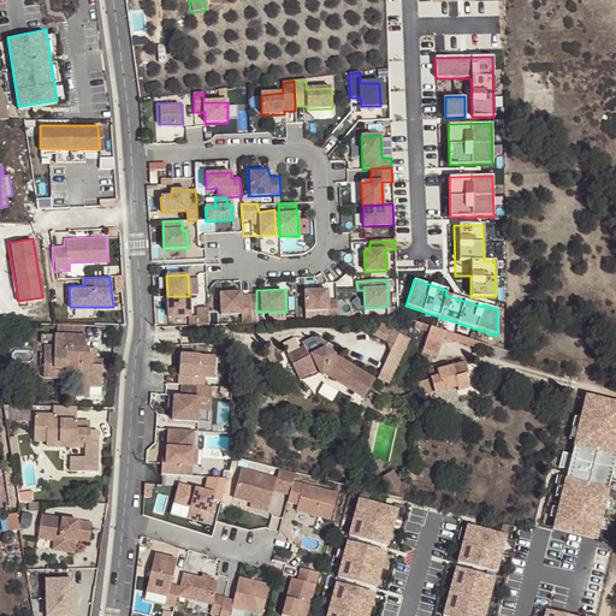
[(329,319),(338,319),(337,301),(327,301),(327,290),(304,291),(306,311),(327,309),(329,319)]
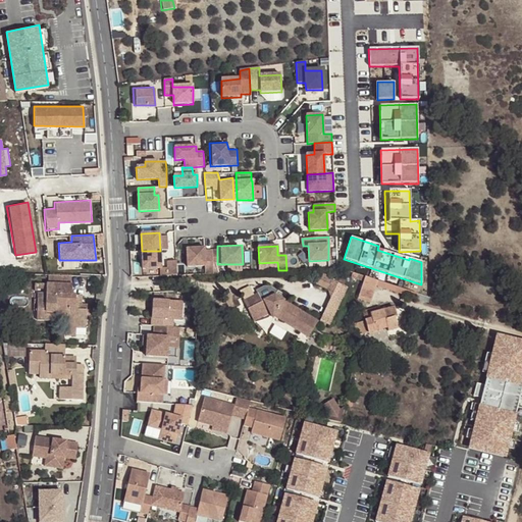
[(205,274),(213,273),(212,251),(204,251),(204,248),(187,249),(188,267),(205,266),(205,274)]
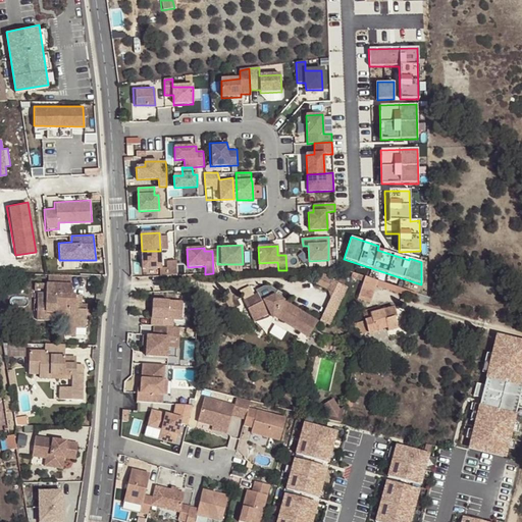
[(161,268),(160,251),(142,251),(143,269),(161,268)]
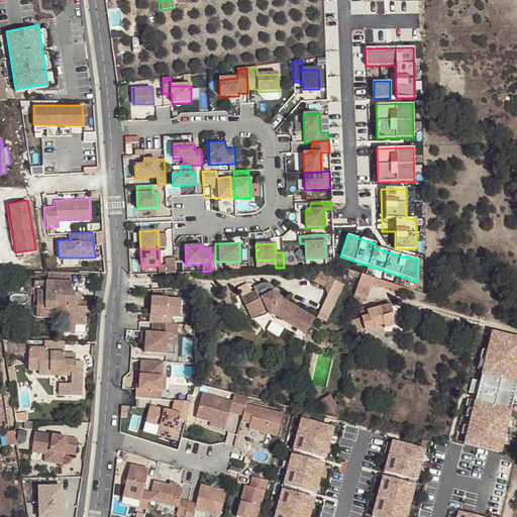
[(347,275),(359,279),(360,274),(349,270),(347,275)]
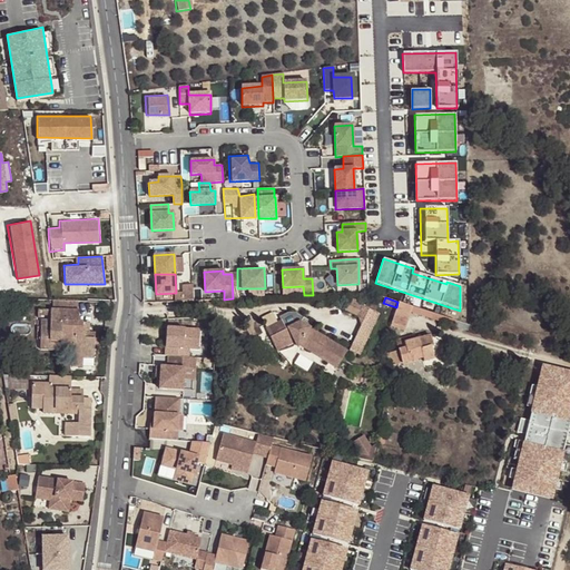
[(357,316),(361,325),(371,330),(379,314),(362,306),(363,304),(351,298),(345,311),(357,316)]
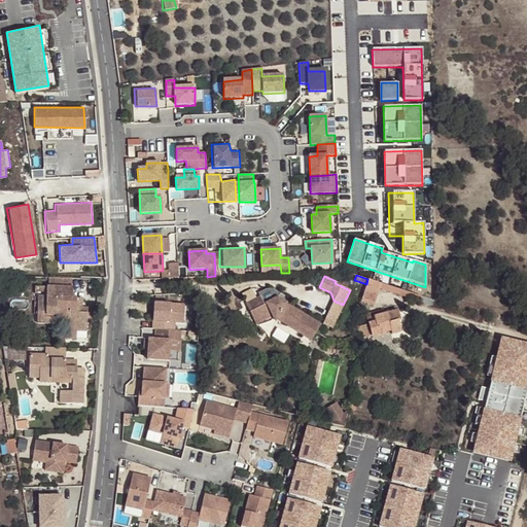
[(48,278),(47,286),(71,287),(71,279),(48,278)]
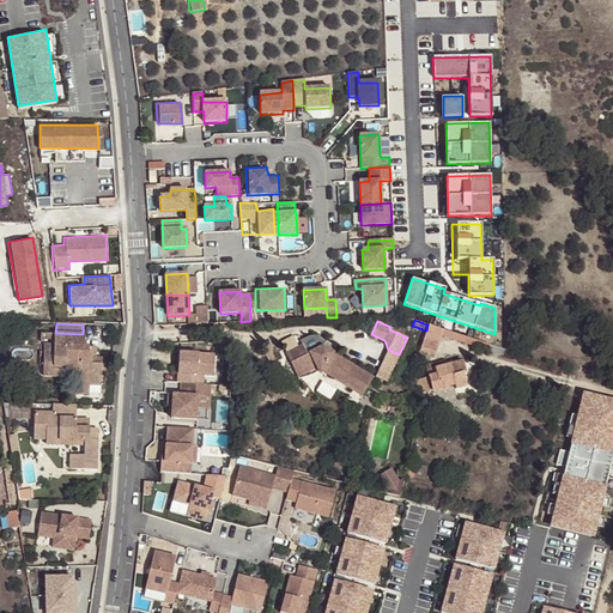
[(426,331),(441,335),(442,329),(428,325),(426,331)]
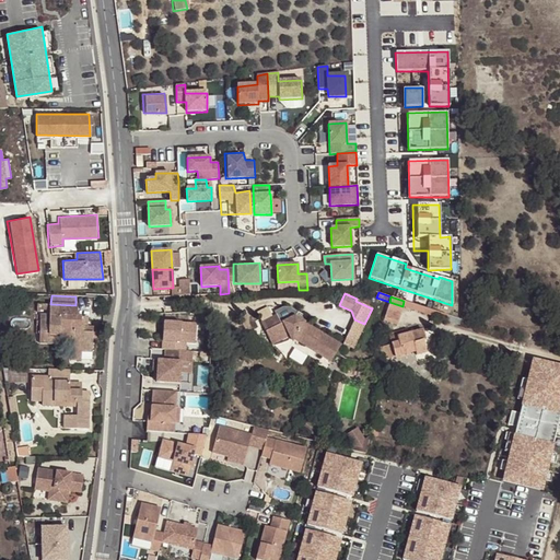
[(432,315),(433,311),(404,301),(403,306),(432,315)]
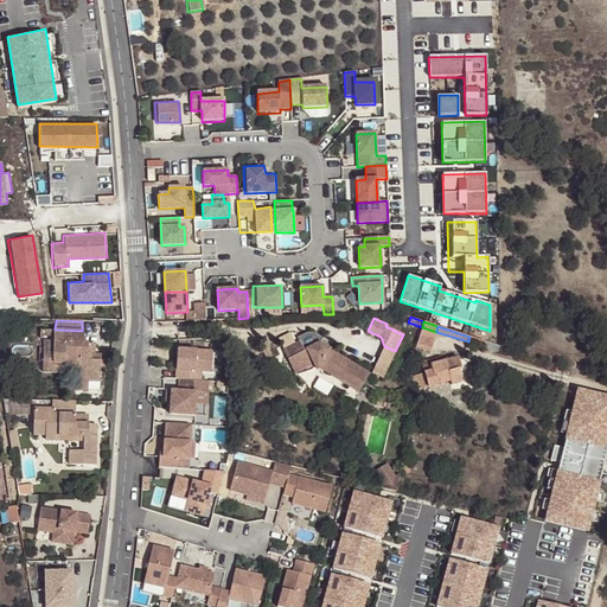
[(422,327),(415,347),(429,352),(436,332),(422,327)]
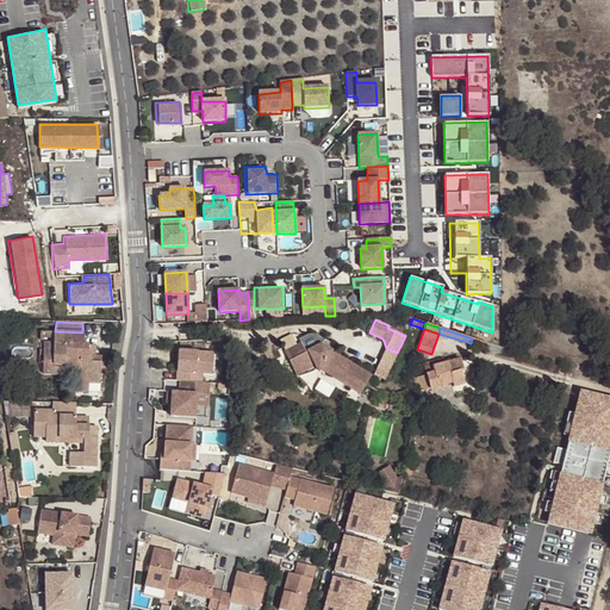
[(55,331),(54,344),(54,350),(44,350),(39,349),(39,355),(43,355),(43,365),(54,365),(54,371),(66,371),(66,368),(76,367),(76,371),(75,392),(87,392),(87,383),(99,384),(100,356),(95,355),(88,355),(88,344),(82,344),(82,332),(55,331)]
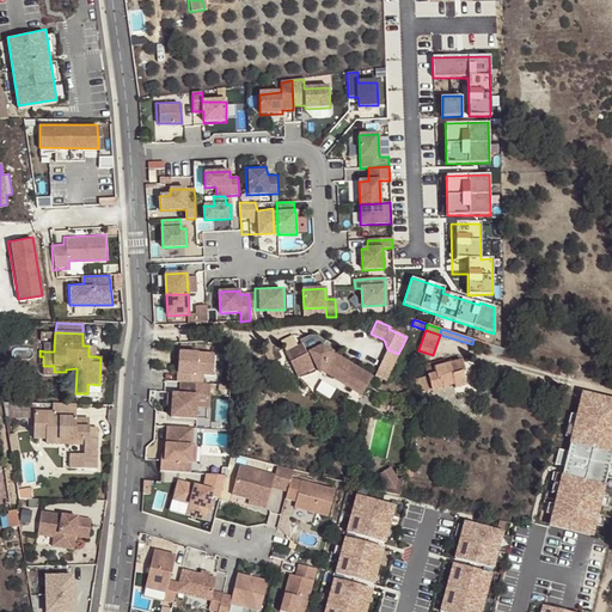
[(488,344),(473,340),(472,344),(485,349),(488,344)]
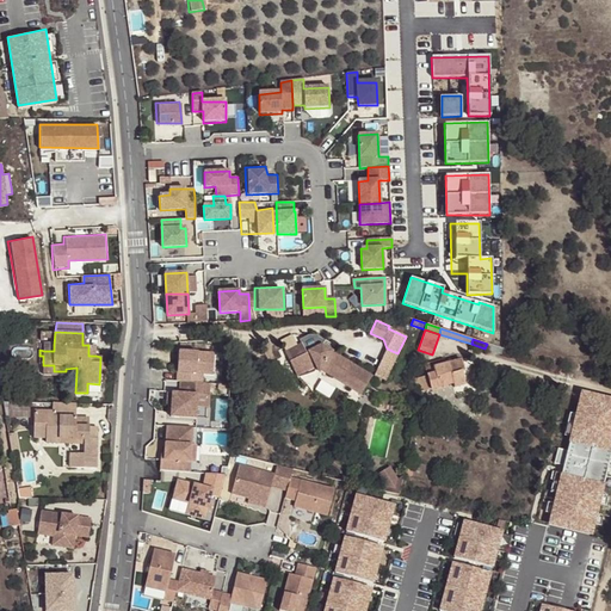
[(320,345),(331,352),(333,346),(323,340),(320,345)]
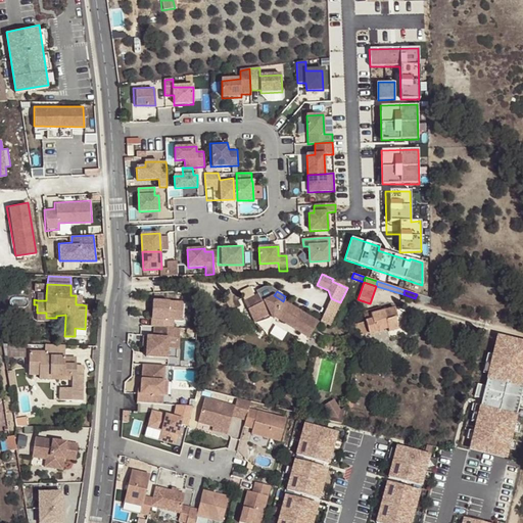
[(417,294),(415,298),(428,302),(430,298),(417,294)]
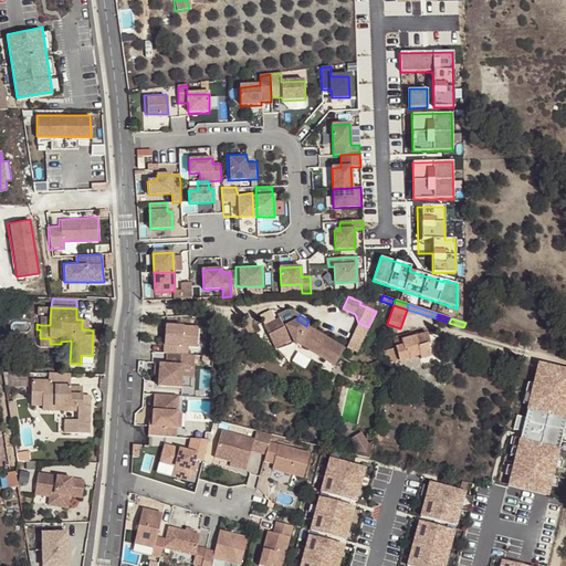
[(306,326),(296,320),(284,327),(280,320),(265,327),(276,347),(292,339),(334,365),(344,349),(306,326)]
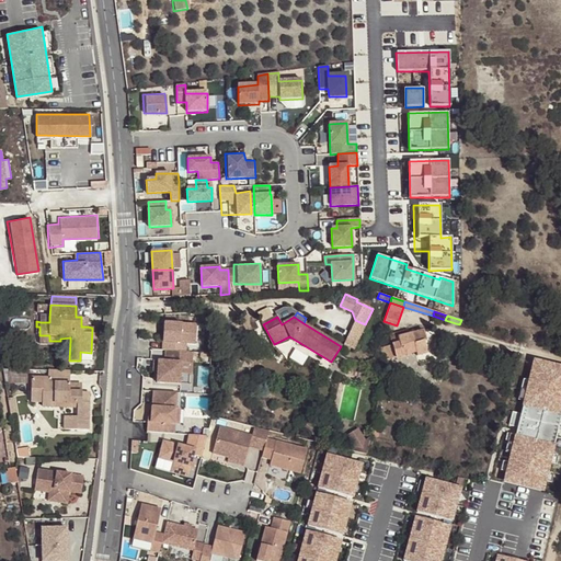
[(365,324),(355,320),(344,344),(354,350),(365,324)]
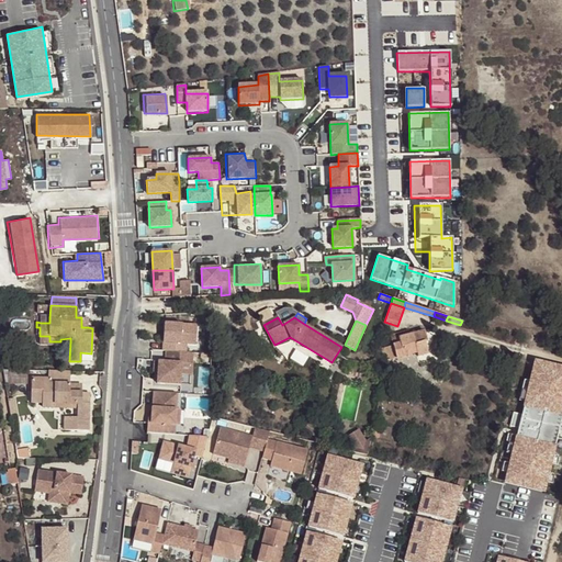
[(164,323),(161,350),(166,350),(186,351),(186,344),(195,344),(197,325),(164,323)]
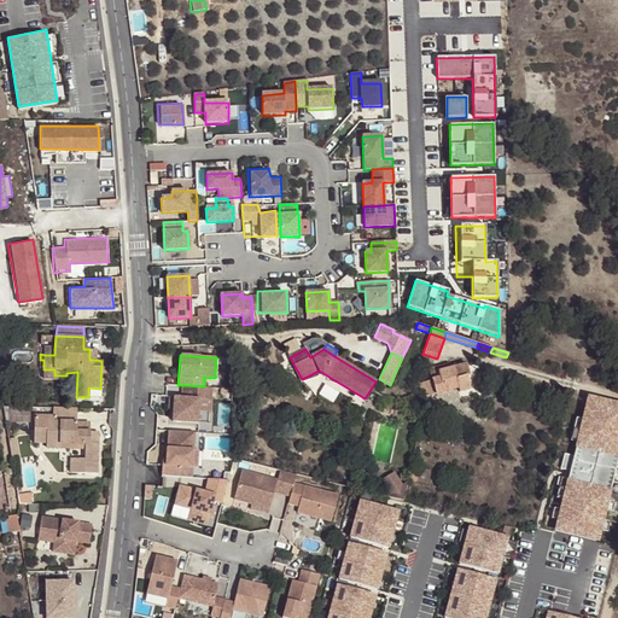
[(429,371),(432,380),(420,384),(424,396),(456,386),(458,392),(470,389),(465,375),(468,374),(465,365),(452,368),(450,363),(429,371)]
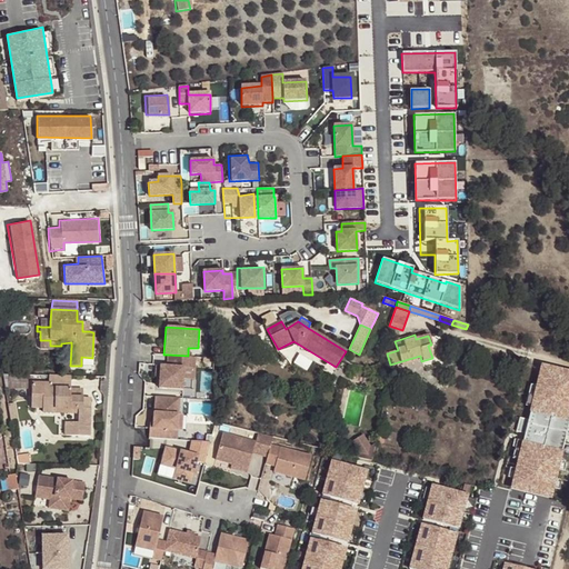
[(50,340),(40,340),(40,350),(60,351),(61,346),(50,346),(50,340)]
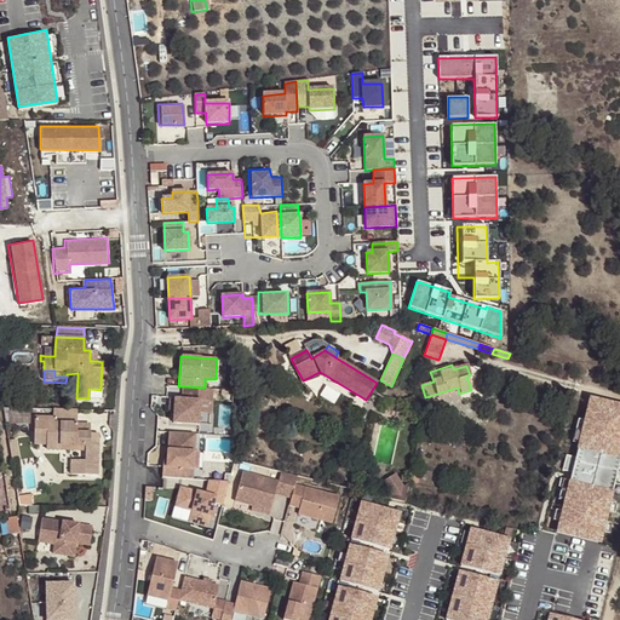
[(212,401),(212,389),(205,388),(183,386),(182,399),(174,399),(172,422),(197,424),(199,400),(212,401)]
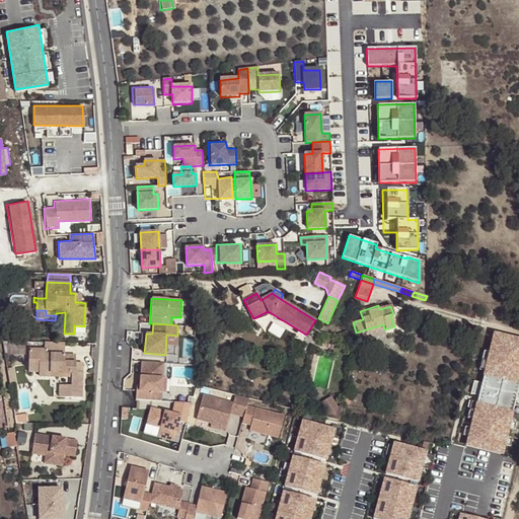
[(74,325),(74,334),(84,335),(84,326),(74,325)]
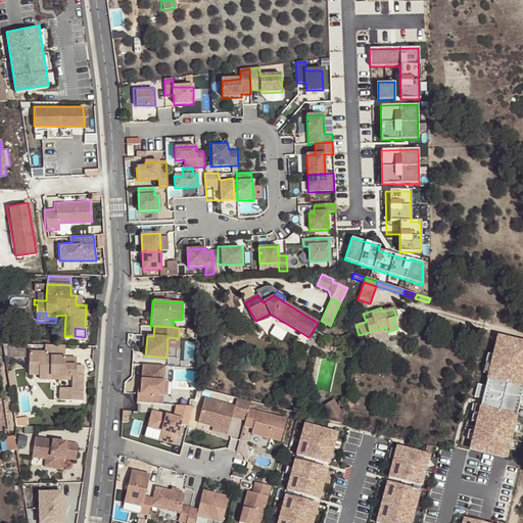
[(505,457),(522,384),(522,341),(497,335),(485,384),(477,382),(474,395),(481,397),(480,403),(472,401),(470,409),(478,411),(469,447),(505,457)]
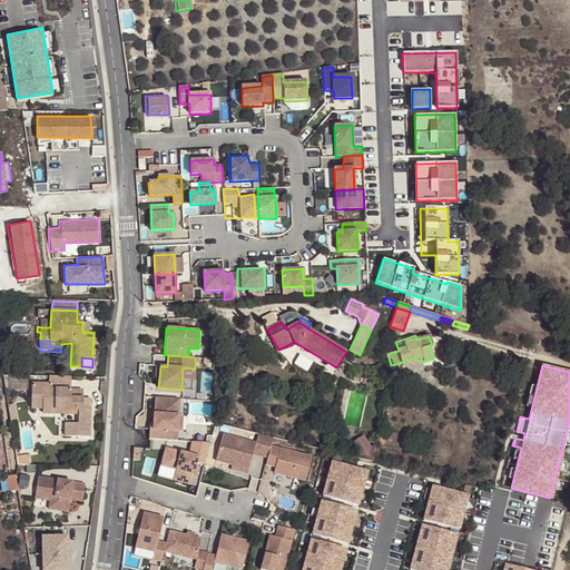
[(27,390),(27,375),(9,375),(8,389),(27,390)]
